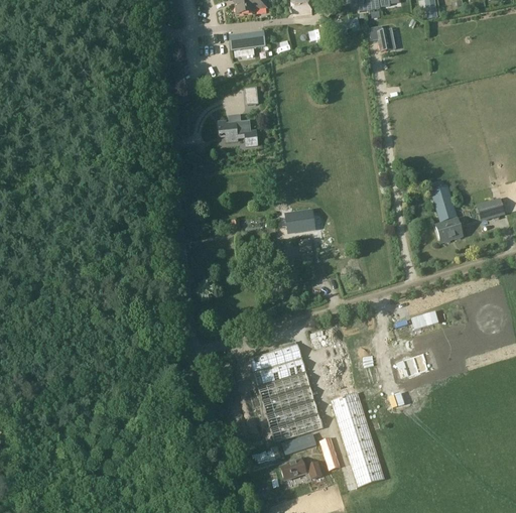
[(235,0),(237,12),(256,10),(255,7),(267,6),(266,0),(235,0)]
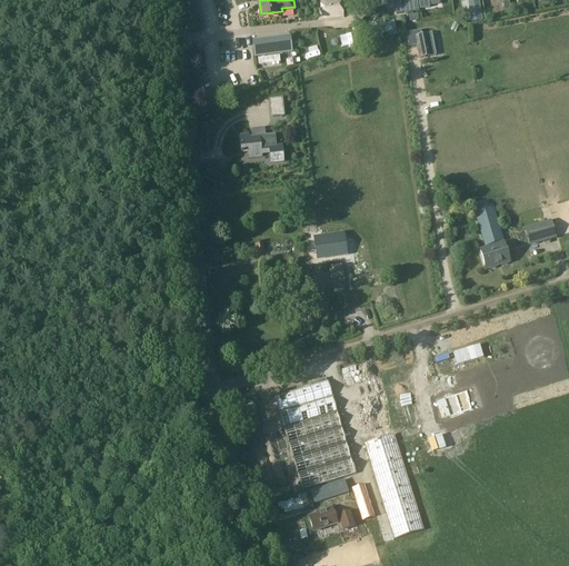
[(321,0),(323,15),(342,12),(340,0),(321,0)]
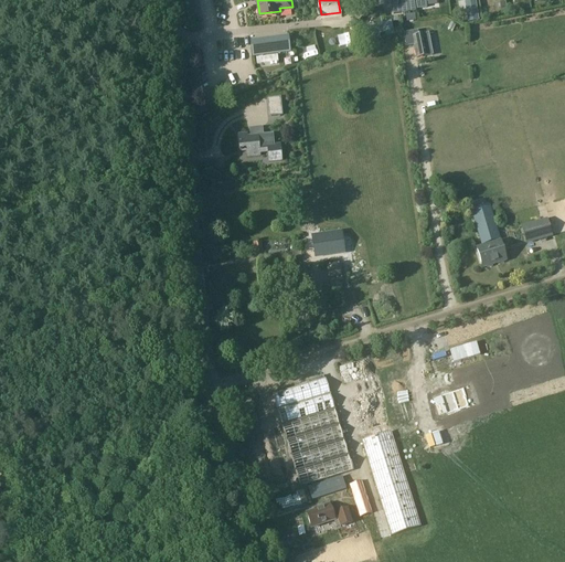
[(391,19),(368,25),(371,38),(372,39),(381,35),(380,32),(385,30),(386,34),(394,32),(394,30),(391,19)]
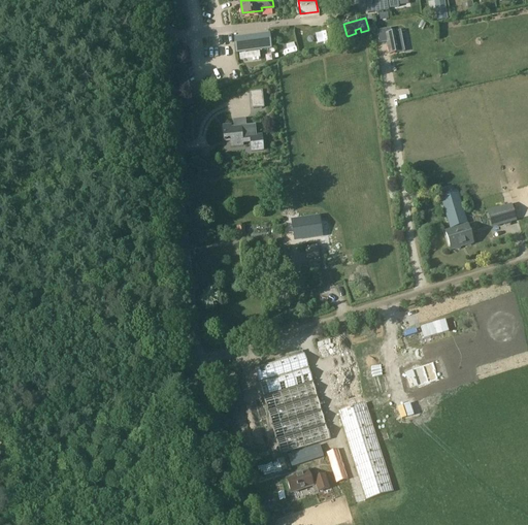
[(335,23),(326,25),(330,37),(338,35),(335,23)]
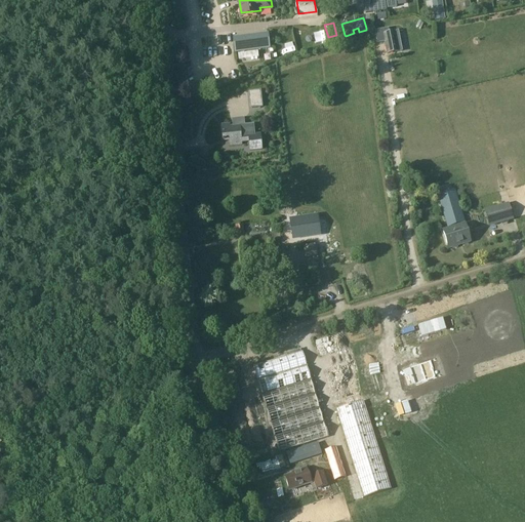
[(396,35),(399,35),(398,28),(388,30),(387,27),(374,29),(376,42),(386,40),(388,51),(399,49),(399,48),(396,35)]
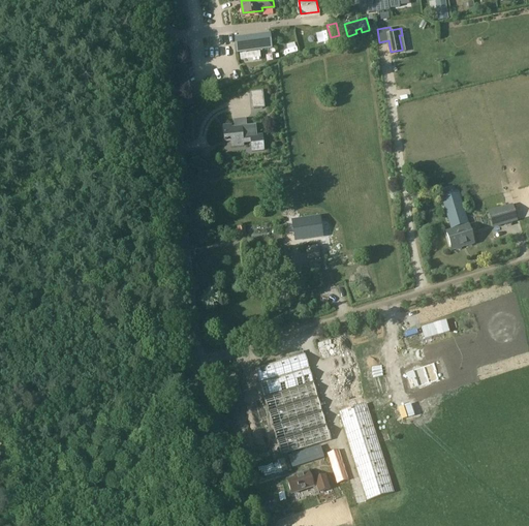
[(271,32),(236,36),(237,50),(272,45),(271,32)]
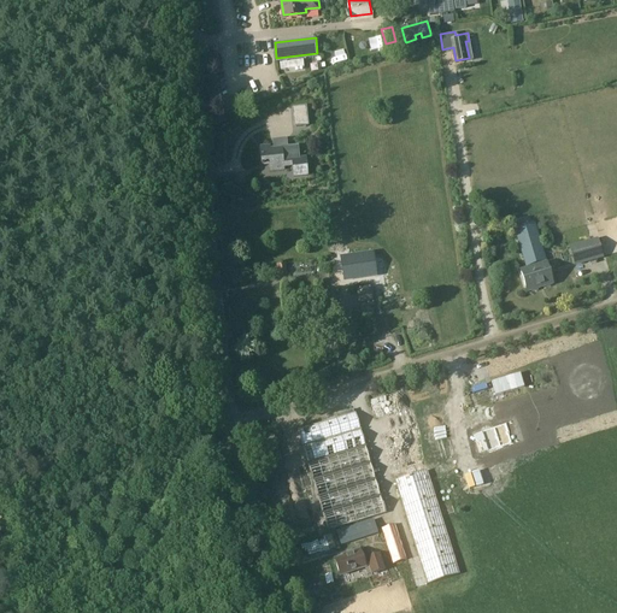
[(339,52),(330,54),(333,64),(341,62),(339,52)]
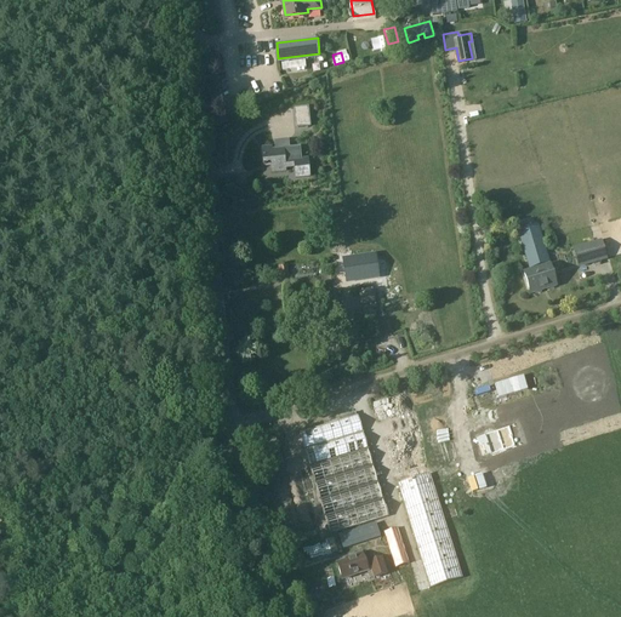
[(305,58),(279,61),(280,68),(306,66),(305,58)]
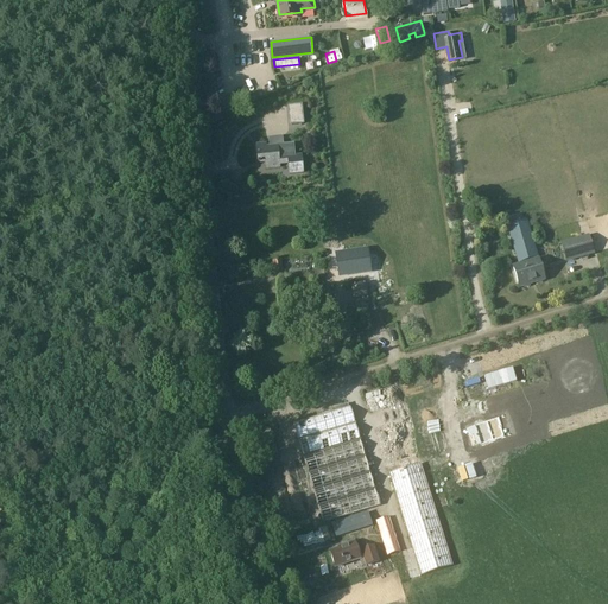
[(302,102),(287,103),(289,112),(303,110),(302,102)]
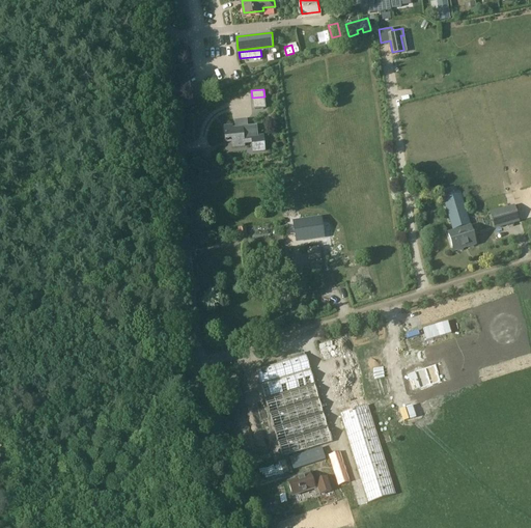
[(520,115),(514,118),(521,130),(526,127),(520,115)]
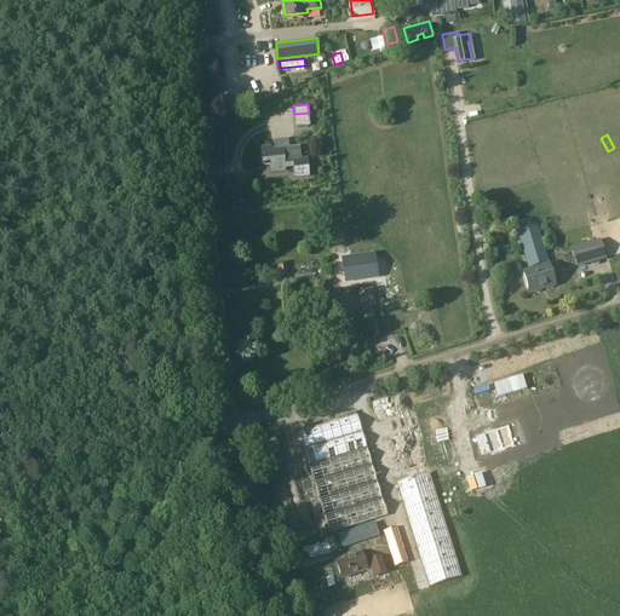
[(285,166),(285,156),(283,145),(271,147),(270,143),(262,144),(264,165),(270,163),(271,170),(286,168),(285,166)]
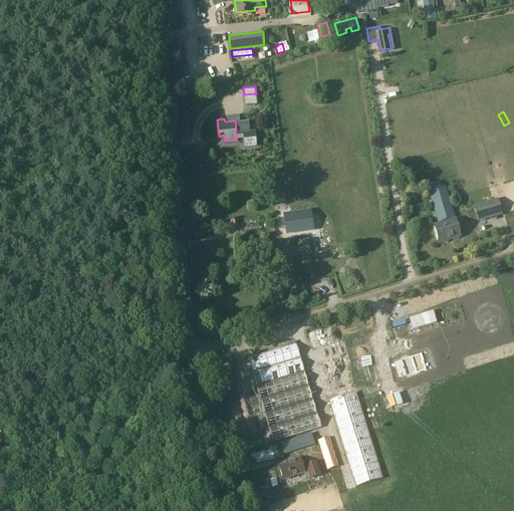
[(446,184),(445,184),(436,187),(429,189),(438,220),(455,215),(446,184)]
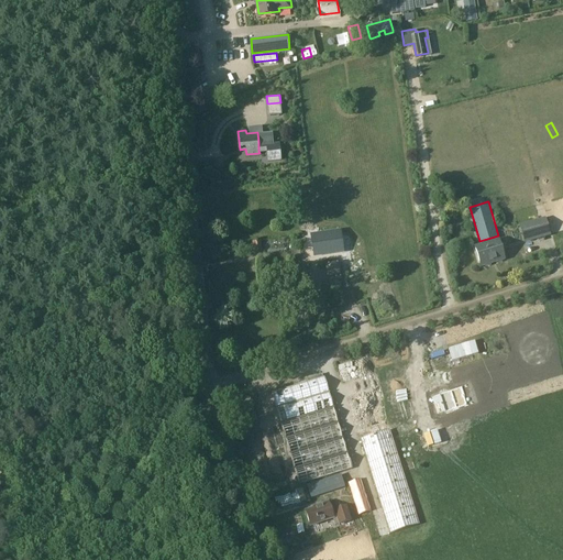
[(544,215),(532,219),(537,237),(550,233),(550,232),(544,215)]
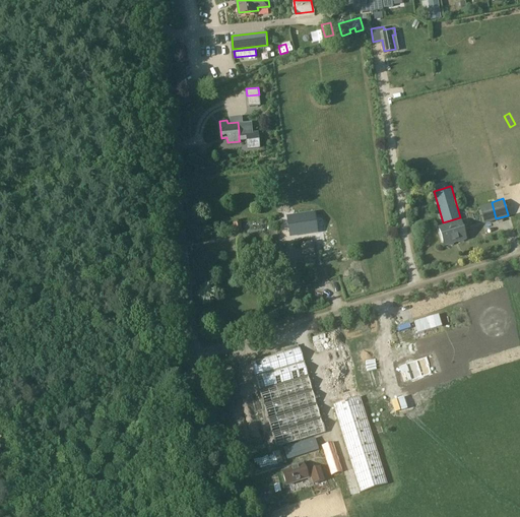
[(317,230),(314,212),(287,215),(290,234),(317,230)]
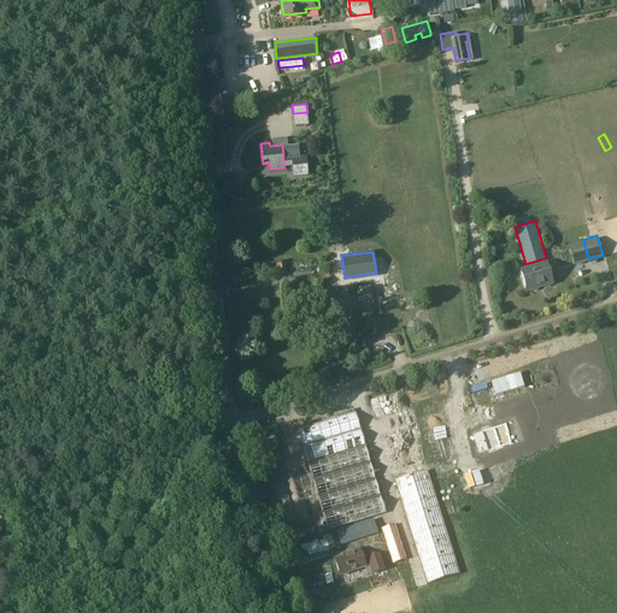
[(286,260),(276,261),(278,273),(288,272),(286,260)]
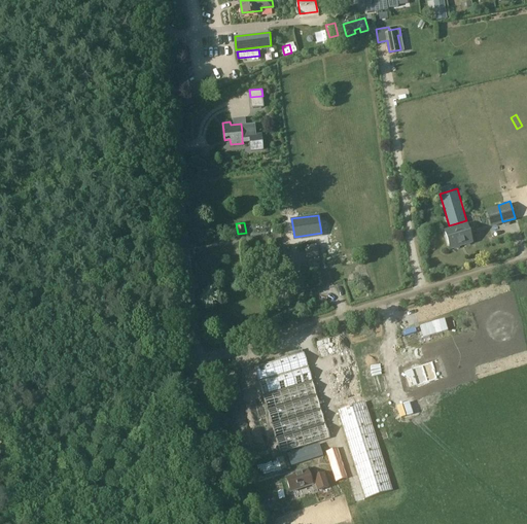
[(466,222),(445,229),(450,247),(471,240),(466,222)]
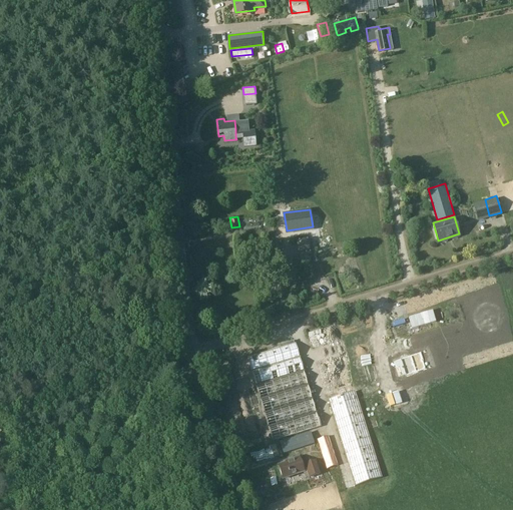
[(438,241),(441,249),(462,242),(459,234),(438,241)]
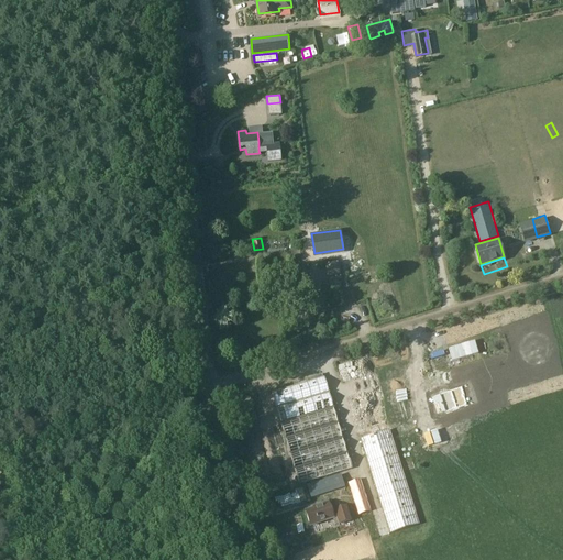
[(337,263),(327,264),(329,275),(338,274),(337,263)]
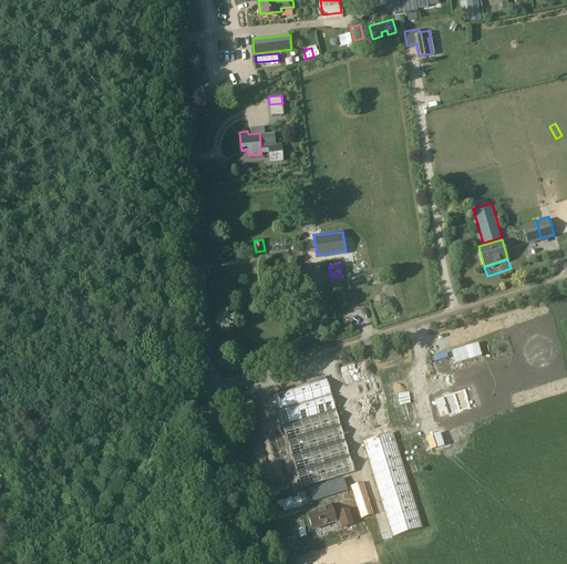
[(465,387),(443,393),(435,396),(441,412),(447,410),(449,412),(470,404),(467,396),(465,387)]
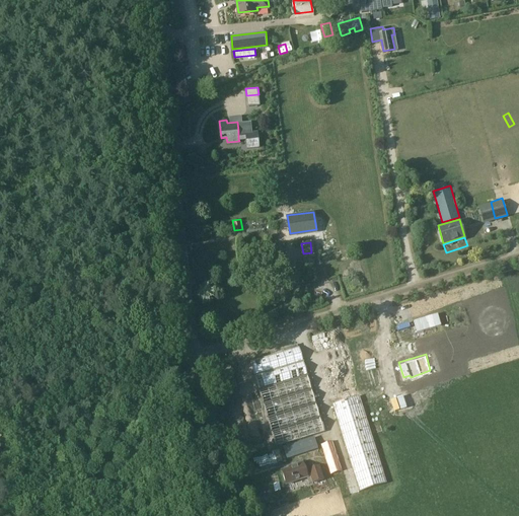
[(421,419),(409,422),(410,428),(422,425),(421,419)]
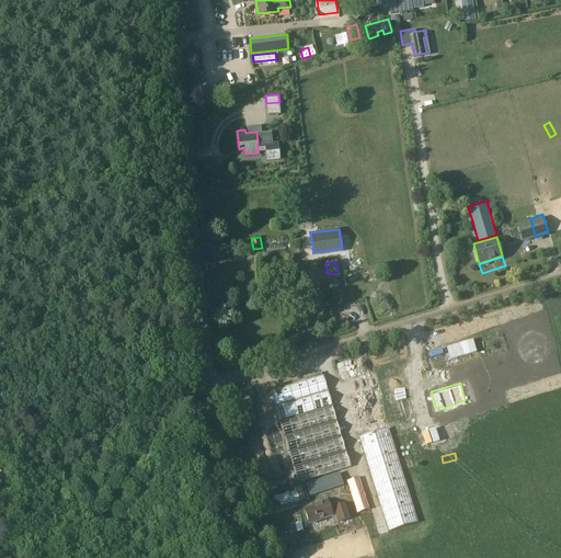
[(311,507),(305,509),(309,522),(331,514),(332,515),(334,521),(338,520),(338,521),(351,516),(345,501),(332,505),(332,507),(331,508),(330,508),(328,499),(311,504),(311,507)]
